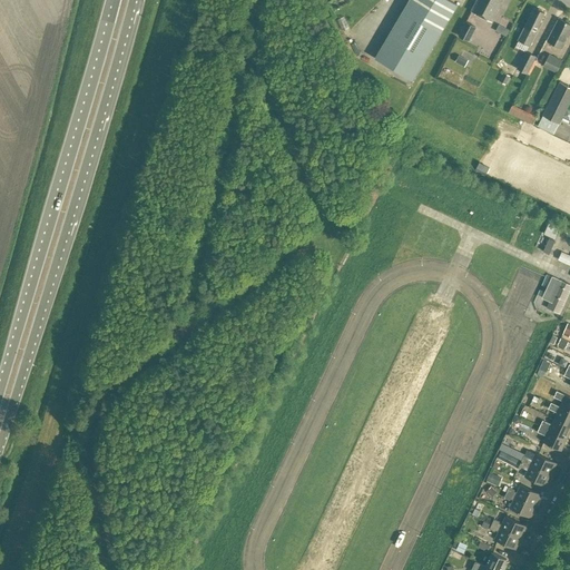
[(458,5),(449,0),(410,0),(403,11),(382,47),(420,69),(433,46),(458,5)]
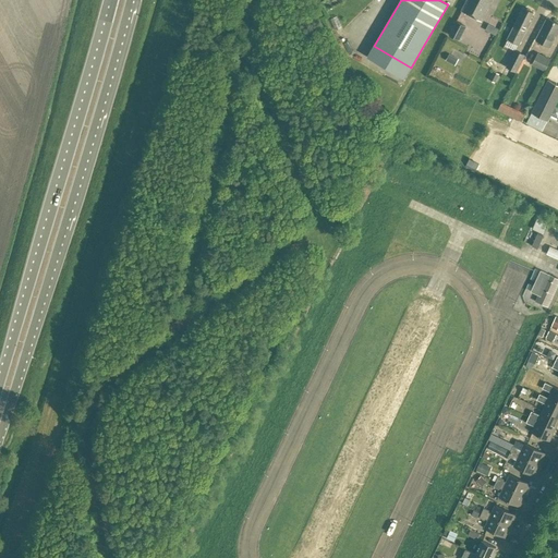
[(481,21),(492,0),(466,0),(461,11),(481,21)]
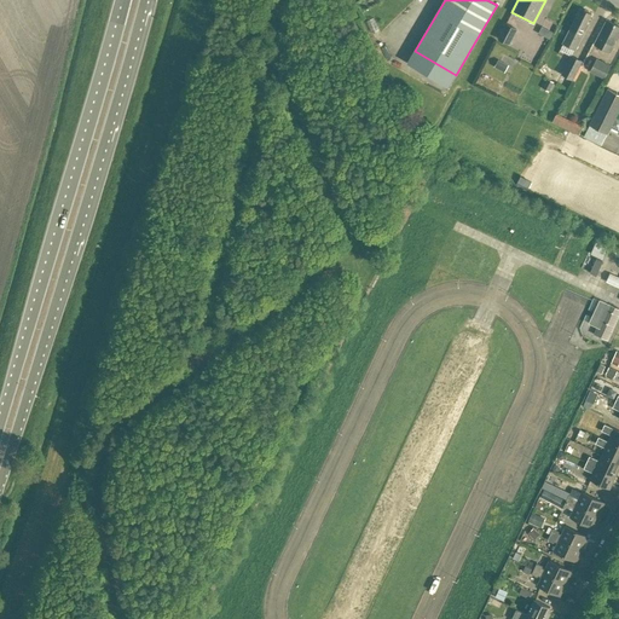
[(585,27),(591,15),(589,13),(589,11),(585,10),(584,11),(582,10),(577,18),(576,18),(563,44),(576,50),(583,36),(586,28),(585,27)]
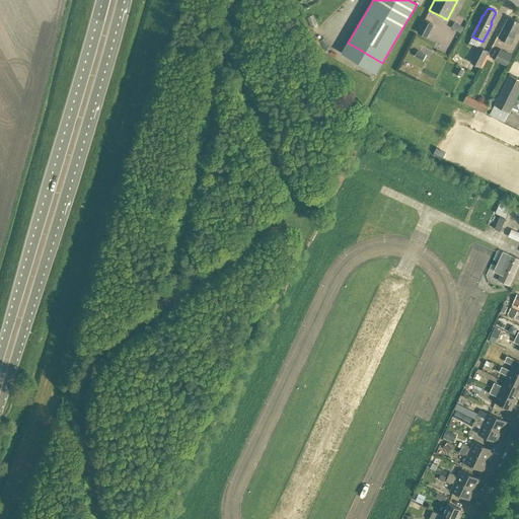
[(518,29),(518,21),(509,17),(498,38),(512,45),(518,29)]
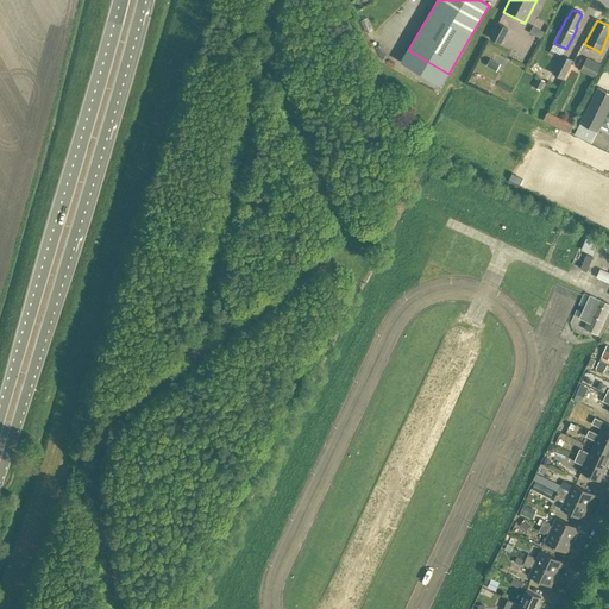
[(501,45),(509,30),(497,23),(489,39),(501,45)]
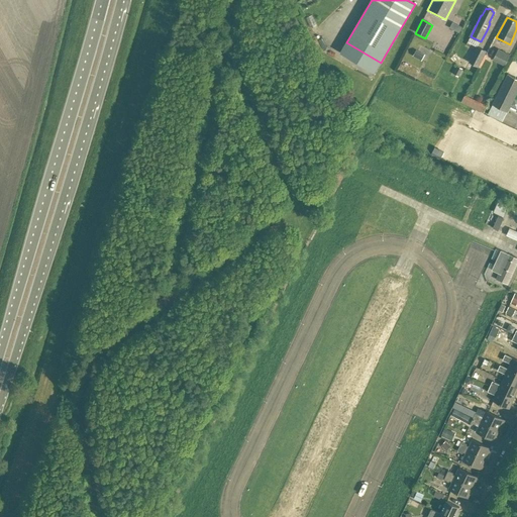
[(462,27),(452,22),(449,28),(459,33),(462,27)]
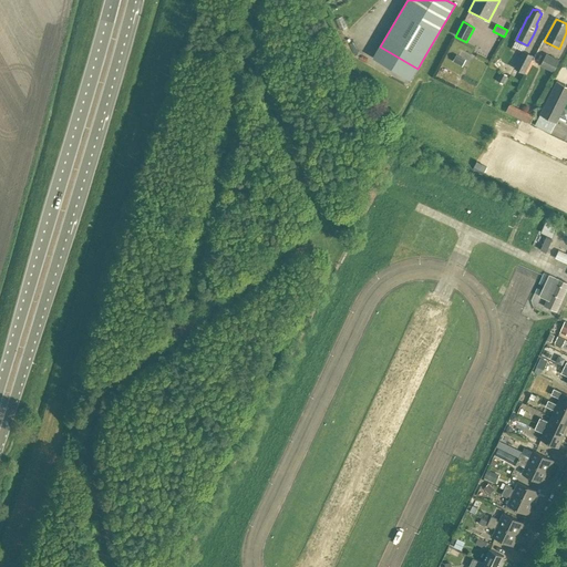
[(525,73),(534,55),(523,51),(514,68),(525,73)]
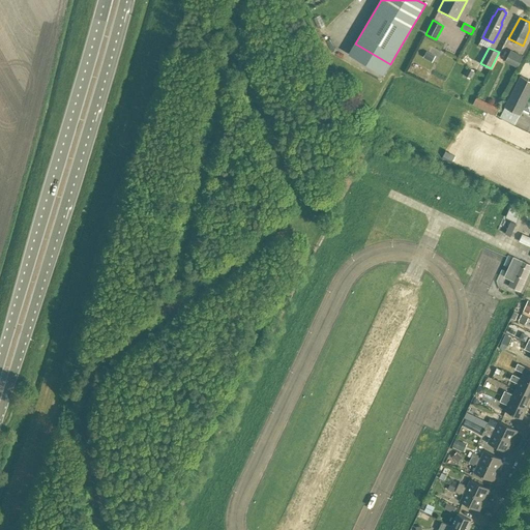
[(432,62),(436,56),(427,51),(423,58),(432,62)]
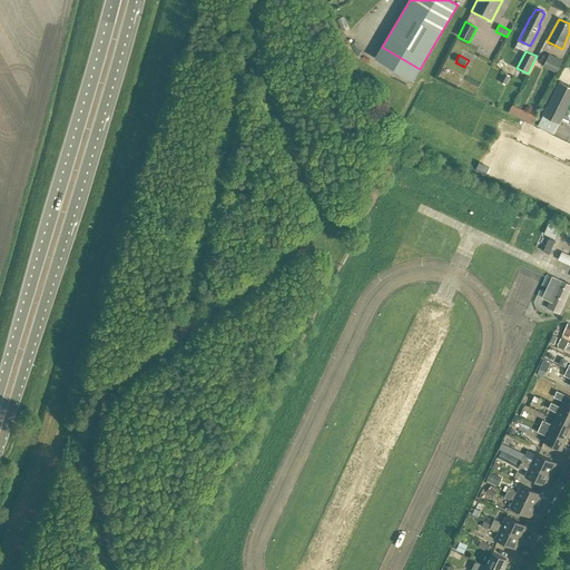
[(550,55),(543,66),(557,72),(562,61),(550,55)]
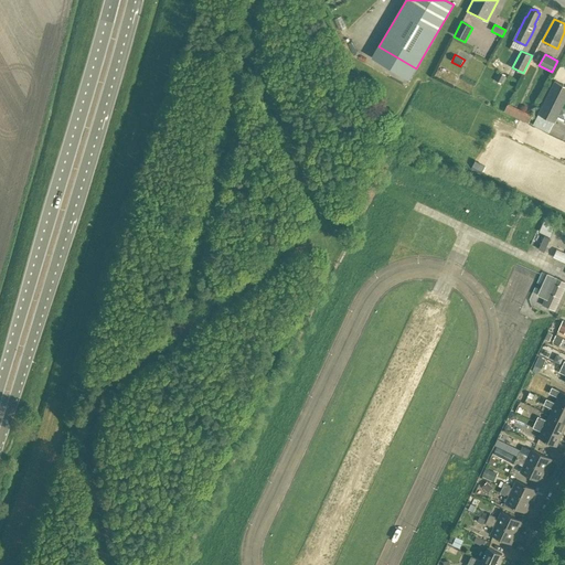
[(501,84),(505,75),(500,73),(496,81),(501,84)]
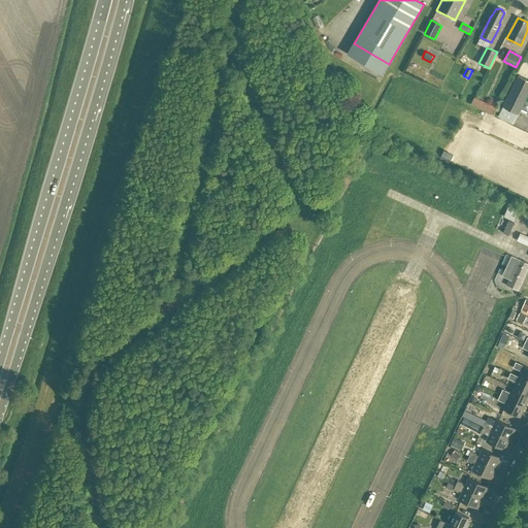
[(527,95),(527,80),(519,76),(497,118),(513,125),(527,95)]
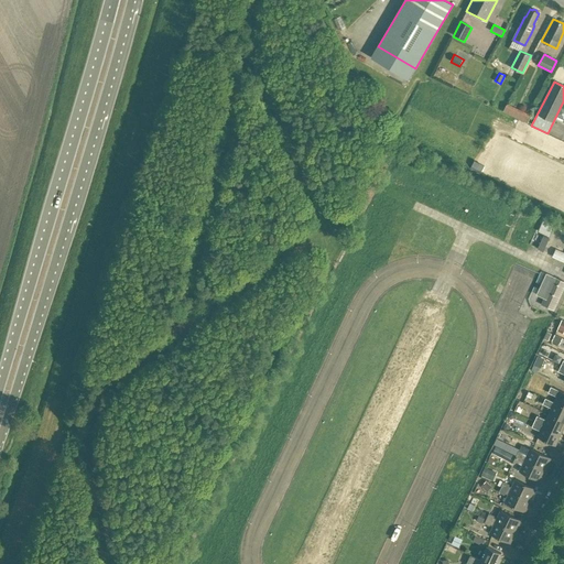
[(528,123),(531,116),(507,104),(503,111),(528,123)]
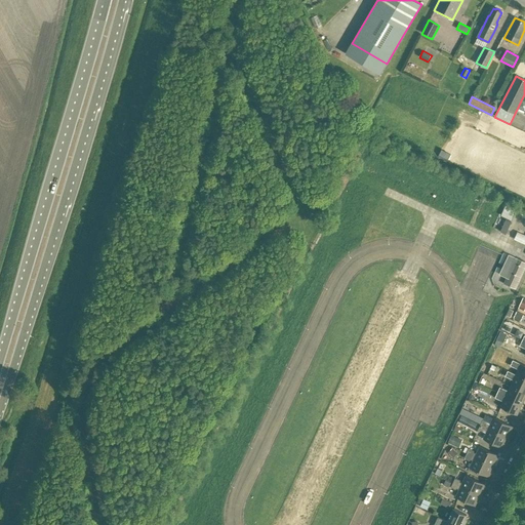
[(475,212),(480,201),(476,199),(471,210),(475,212)]
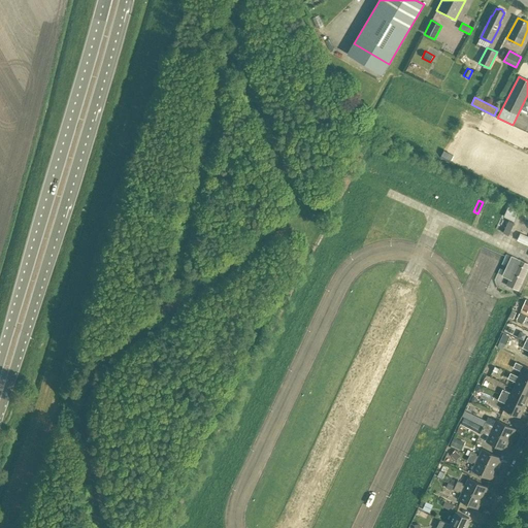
[(515,222),(520,210),(508,205),(503,217),(515,222)]
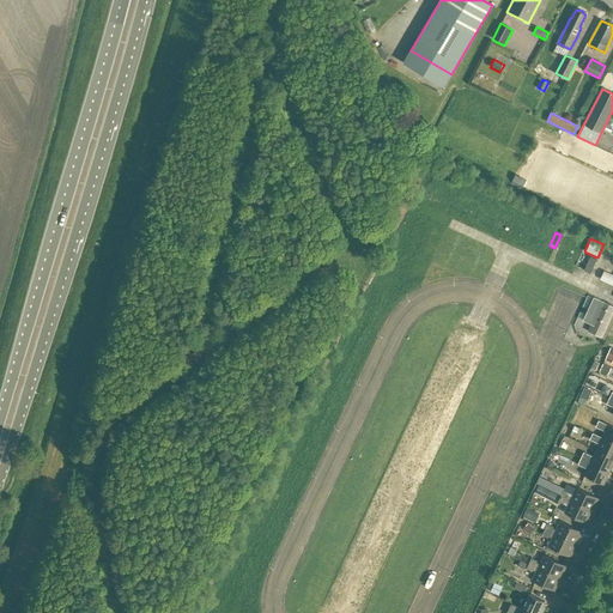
[(590,273),(596,260),(590,256),(584,271),(590,273)]
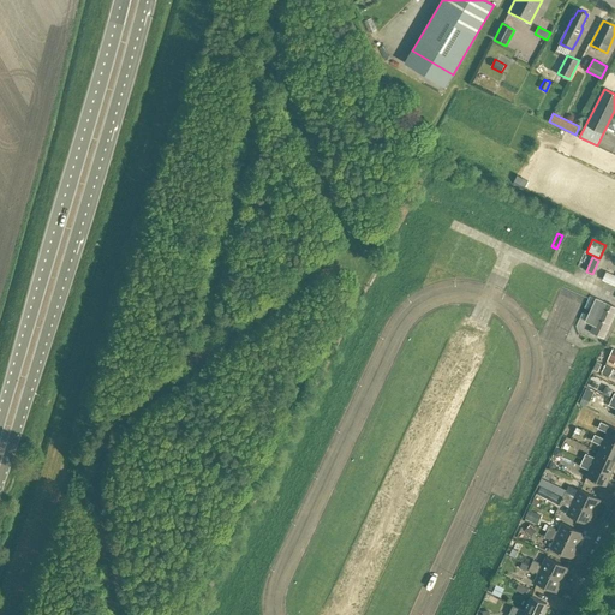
[(603,279),(614,282),(614,273),(607,270),(603,279)]
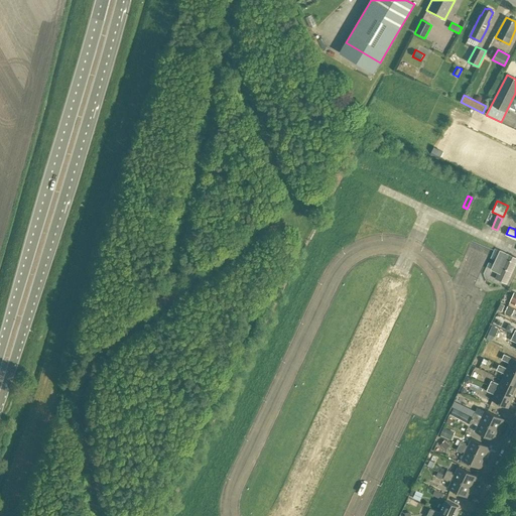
[(507,284),(515,264),(515,257),(500,250),(491,270),(498,273),(495,279),(507,284)]
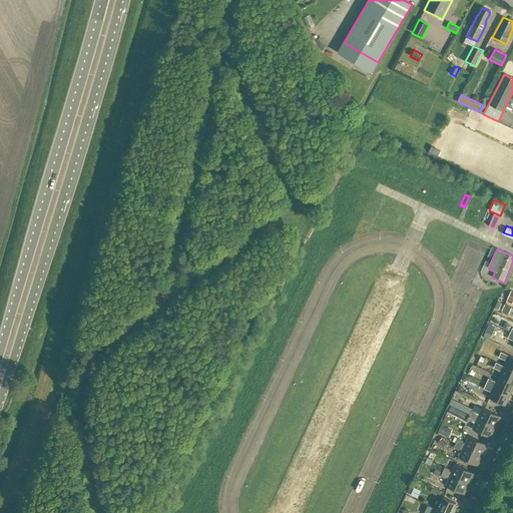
[(509,314),(511,308),(504,305),(502,311),(509,314)]
